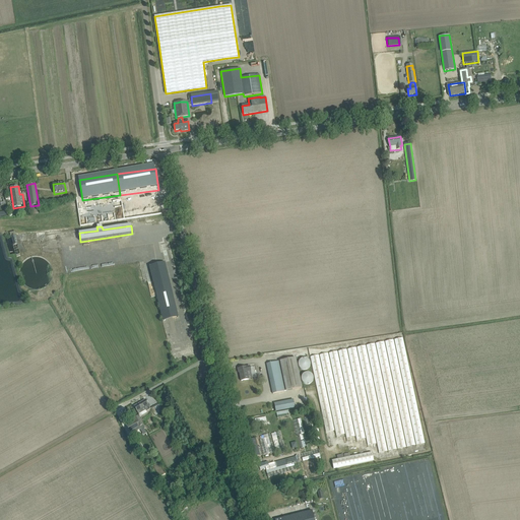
[(165,263),(149,266),(152,279),(156,296),(161,317),(177,313),(165,263)]
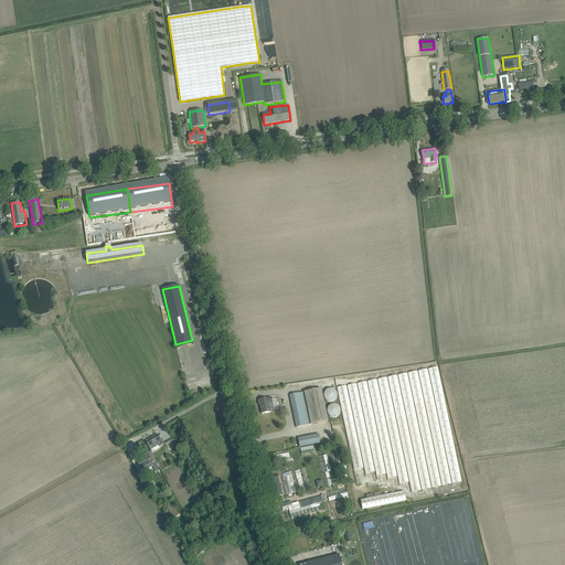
[(296,428),(328,422),(321,390),(289,396),(296,428)]
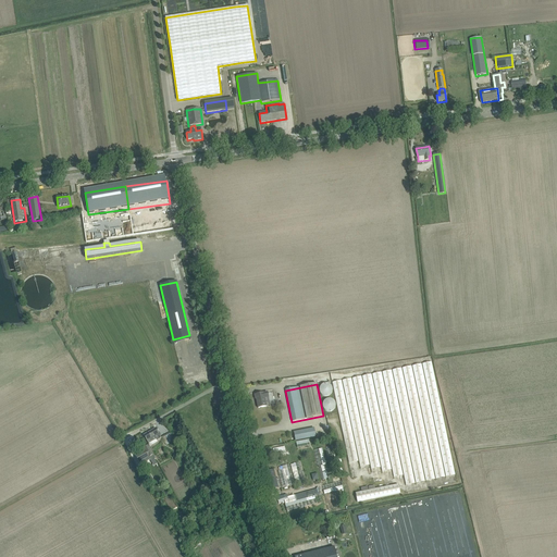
[(320,390),(319,390),(319,391),(319,392),(320,392),(320,393),(320,394),(321,395),(322,395),(322,396),(323,396),(324,397),(325,397),(326,397),(327,397),(329,396),(330,396),(331,395),(332,394),(332,393),(332,392),(332,391),(332,390),(332,388),(332,387),(331,386),(330,385),(329,385),(329,384),(327,384),(326,384),(325,384),(324,384),(323,384),(322,385),(321,386),(320,387),(320,388),(320,390)]
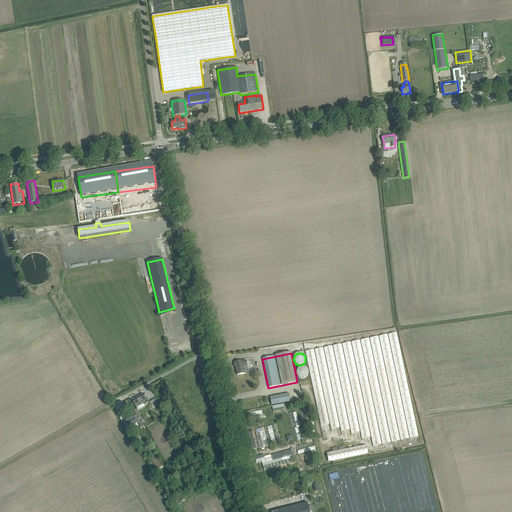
[(247,365),(246,361),(242,362),(242,361),(234,363),(235,367),(236,367),(237,375),(245,374),(243,366),(247,365)]
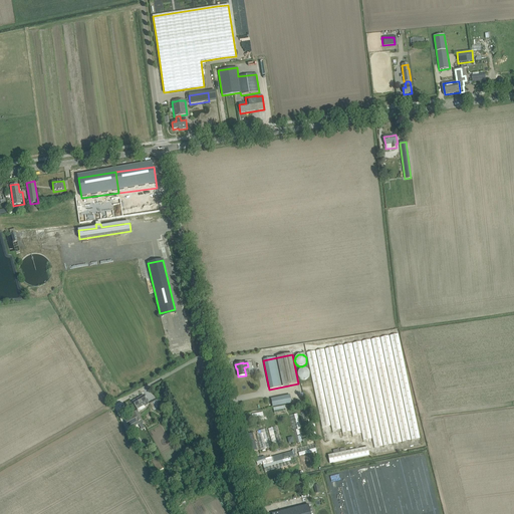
[(304,380),(305,380),(305,379),(306,379),(307,379),(307,378),(308,378),(308,377),(309,377),(309,376),(309,375),(309,374),(309,373),(309,372),(309,371),(308,370),(307,369),(306,368),(305,368),(304,368),(303,368),(302,368),(301,368),(300,369),(299,369),(299,370),(298,370),(298,371),(298,372),(297,373),(297,374),(298,375),(298,376),(298,377),(299,378),(300,378),(300,379),(301,379),(302,380),(303,380),(304,380)]
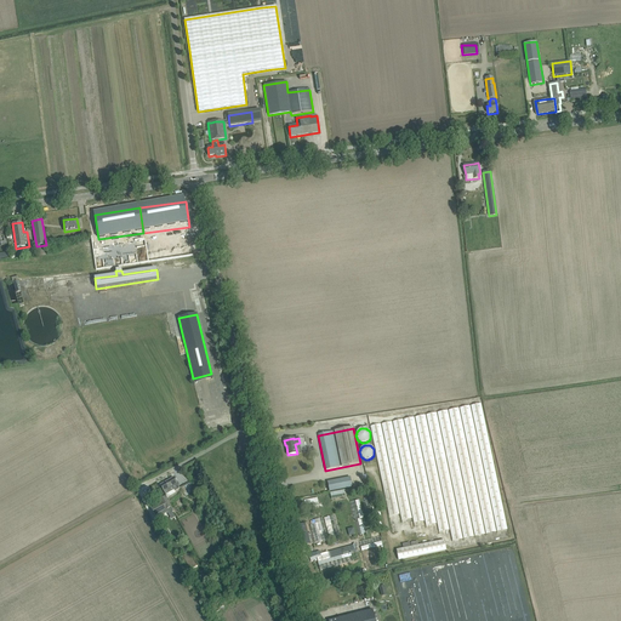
[(329,493),(352,488),(351,477),(328,482),(329,493)]
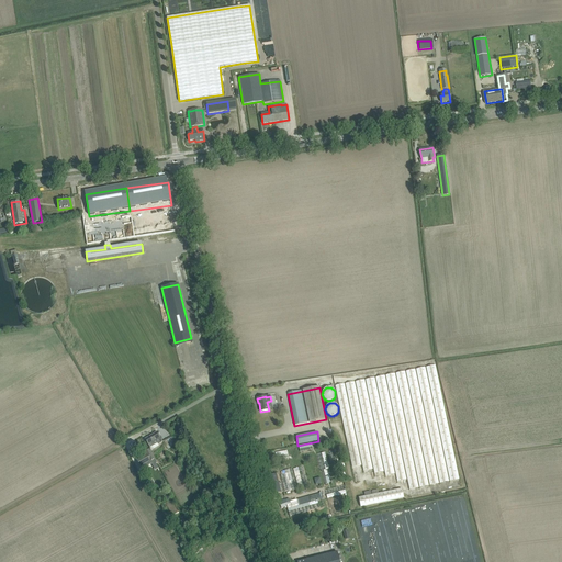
[(148,445),(150,448),(157,444),(158,445),(163,442),(160,438),(160,437),(157,433),(145,439),(148,445)]
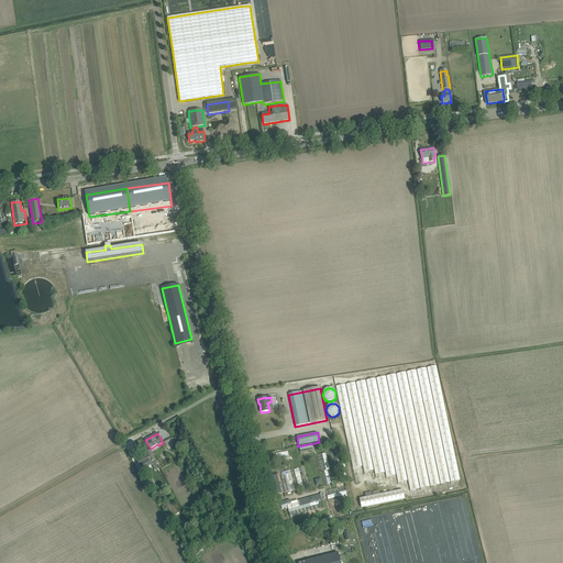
[(167,450),(176,446),(172,438),(164,442),(167,450)]
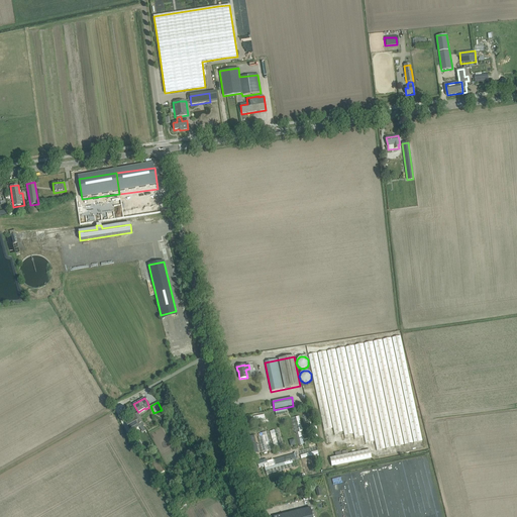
[(134,418),(125,423),(129,429),(132,427),(134,430),(139,427),(140,428),(144,426),(142,423),(139,418),(137,414),(132,417),(134,418)]
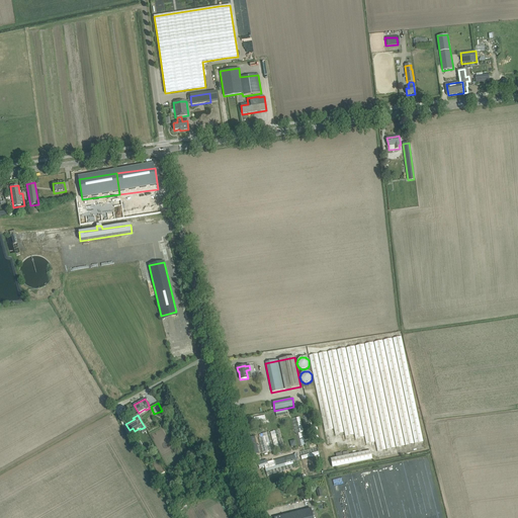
[(260,420),(261,425),(265,424),(265,423),(266,423),(264,416),(253,418),(254,421),(260,420)]
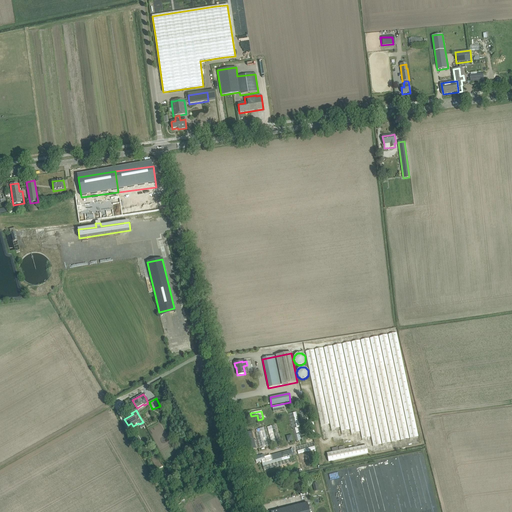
[(300,427),(296,412),(289,414),(292,429),(300,427)]
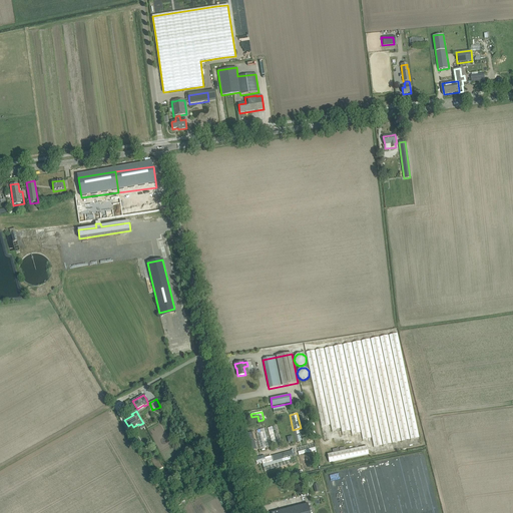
[(268,428),(273,446),(281,443),(276,426),(268,428)]
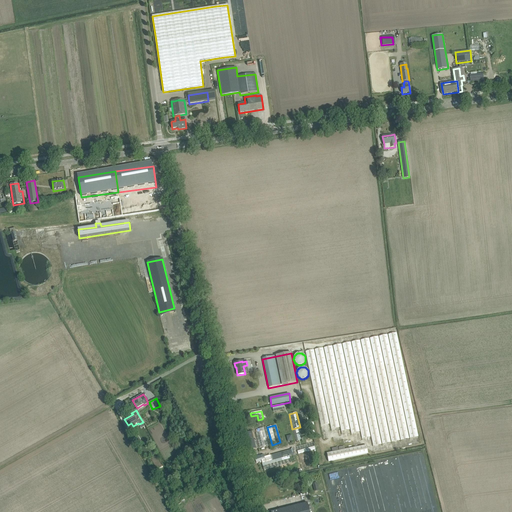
[(256,433),(259,448),(271,445),(266,427),(255,430),(256,433)]
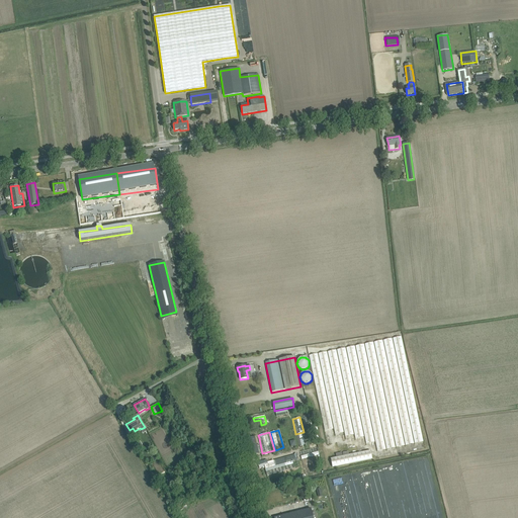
[(257,445),(255,437),(246,439),(251,456),(261,453),(259,445),(257,445)]
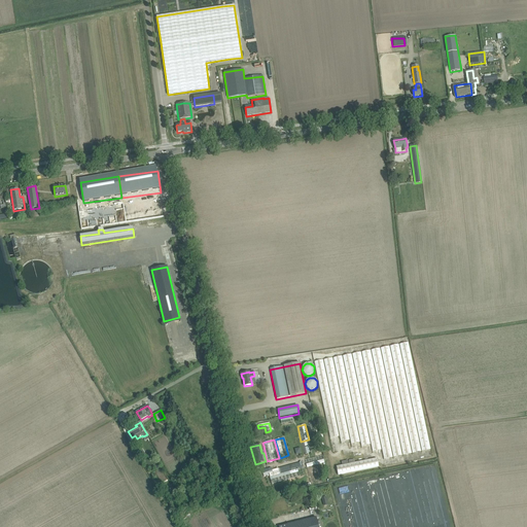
[(323,456),(306,460),(308,467),(325,463),(323,456)]
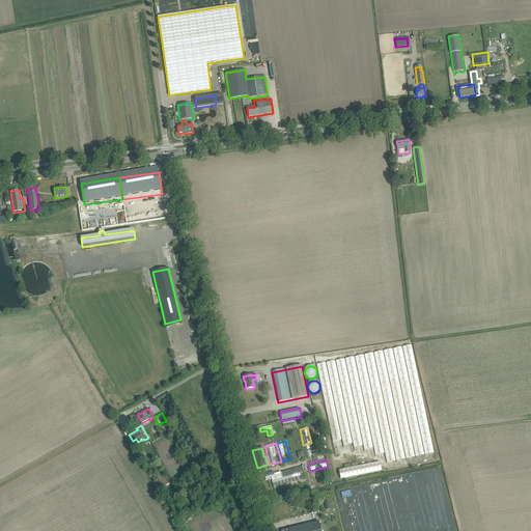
[(339,471),(340,479),(381,471),(380,463),(339,471)]
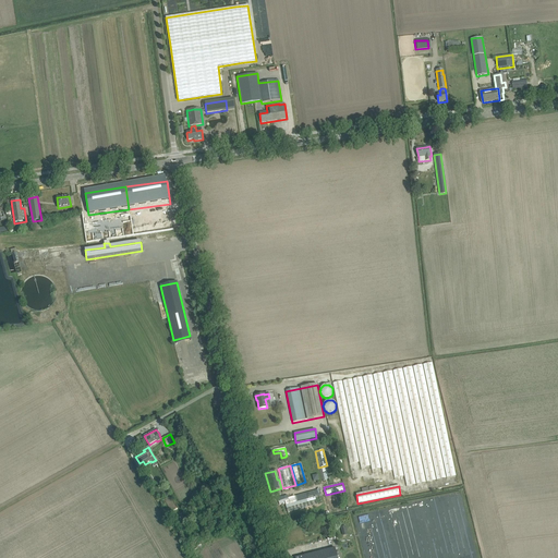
[(287,496),(277,498),(279,505),(284,504),(286,506),(322,495),(319,489),(288,498),(287,496)]
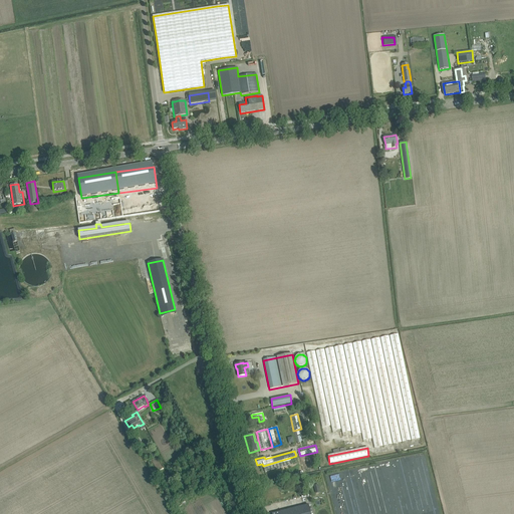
[(188,478),(185,472),(179,475),(185,486),(192,482),(190,477),(188,478)]
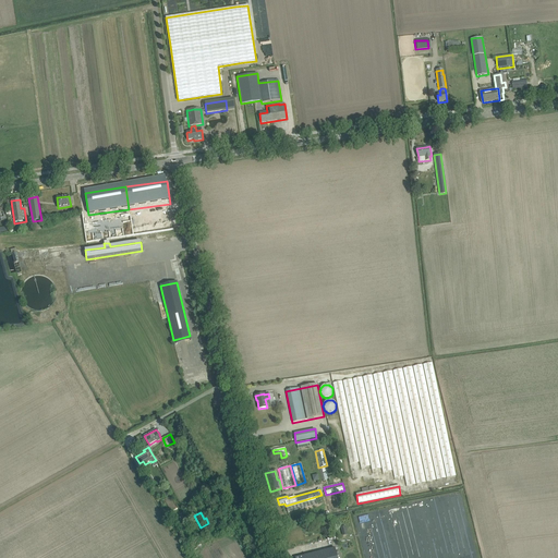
[(374,514),(363,518),(373,555),(376,555),(379,553),(376,552),(378,546),(374,545),(379,543),(379,541),(384,540),(379,538),(381,537),(384,538),(385,537),(389,536),(388,534),(390,534),(392,532),(390,529),(391,525),(395,526),(396,525),(393,522),(392,525),(387,523),(386,524),(381,525),(380,524),(381,521),(375,519),(374,514)]
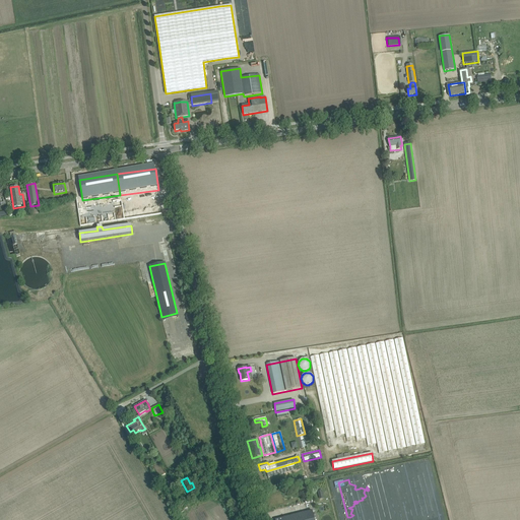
[(314,519),(312,511),(275,519),(314,519)]
